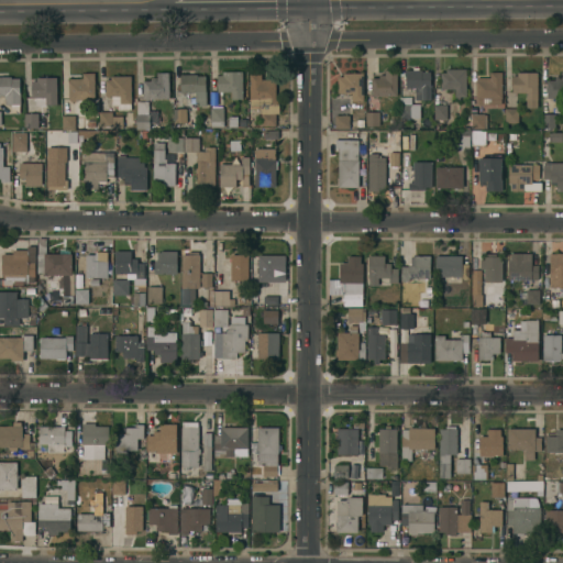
[(430,99),(415,100),(415,88),(405,88),(405,70),(412,70),(412,67),(418,67),(418,70),(421,70),(421,72),(430,72),(430,99)]
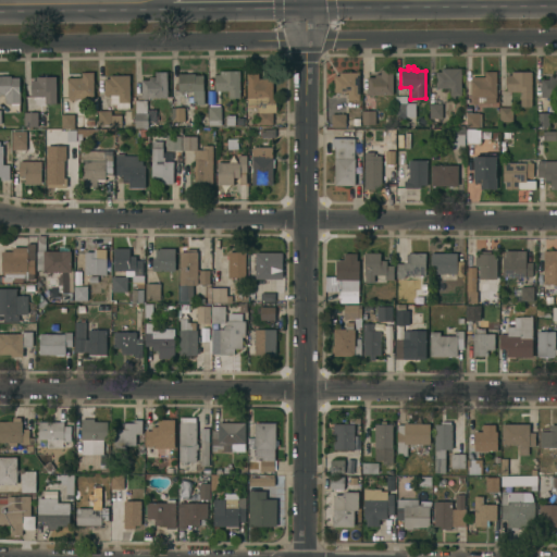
[(461,95),(455,95),(455,97),(450,97),(450,88),(435,88),(435,72),(441,72),(441,69),(460,69),(461,95)]
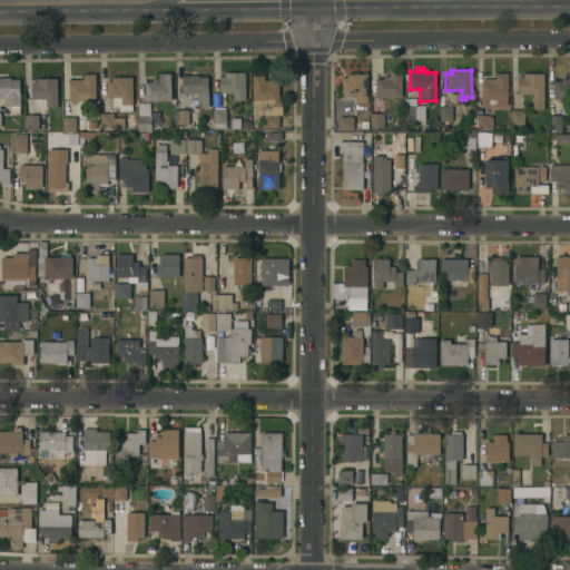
[(401,97),(375,97),(375,79),(383,79),(383,76),(390,76),(390,71),(401,71),(401,97)]
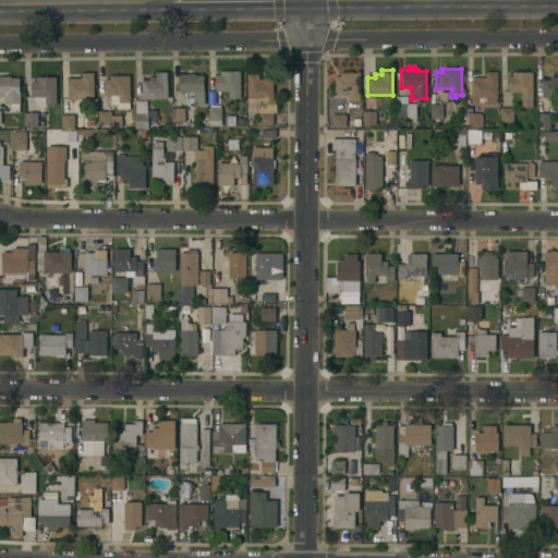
[(167,96),(148,97),(148,98),(142,98),(142,95),(134,95),(134,81),(141,81),(141,80),(149,80),(149,76),(156,76),(156,71),(167,71),(167,96)]
